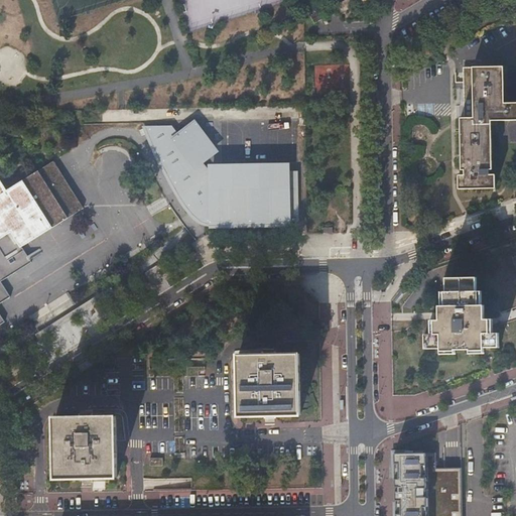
[(323,16),(315,2),(306,7),(313,20),(323,16)]
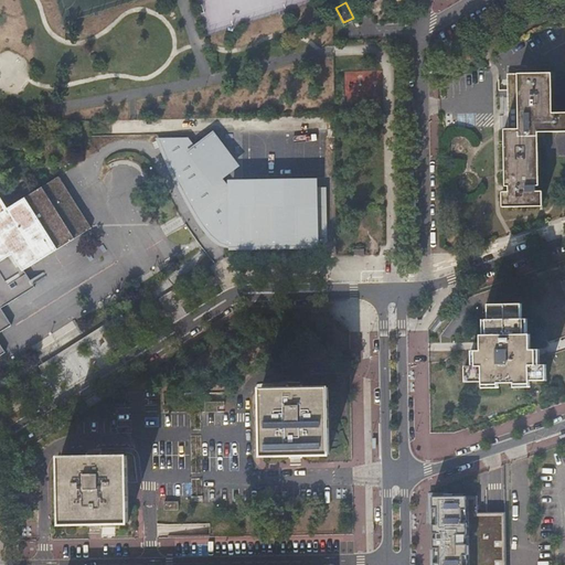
[(520,206),(524,73),(504,73),(505,106),(515,106),(515,128),(505,128),(502,128),(502,185),(507,185),(507,191),(501,191),(500,206),(520,206)]
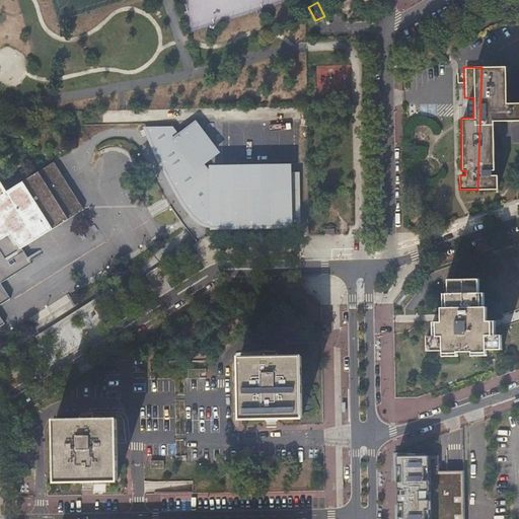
[(503,67),(482,67),(477,190),(496,190),(497,175),(490,175),(490,170),(493,169),(493,122),(518,120),(518,103),(504,103),(503,67)]
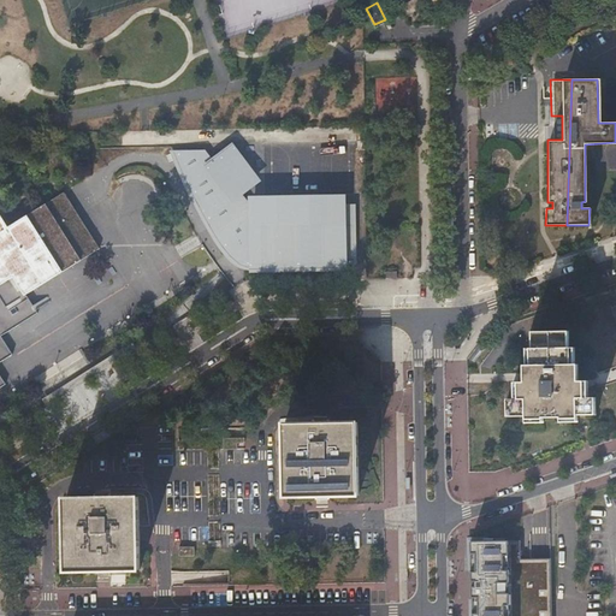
[(562,116),(551,116),(551,140),(562,140),(562,116)]
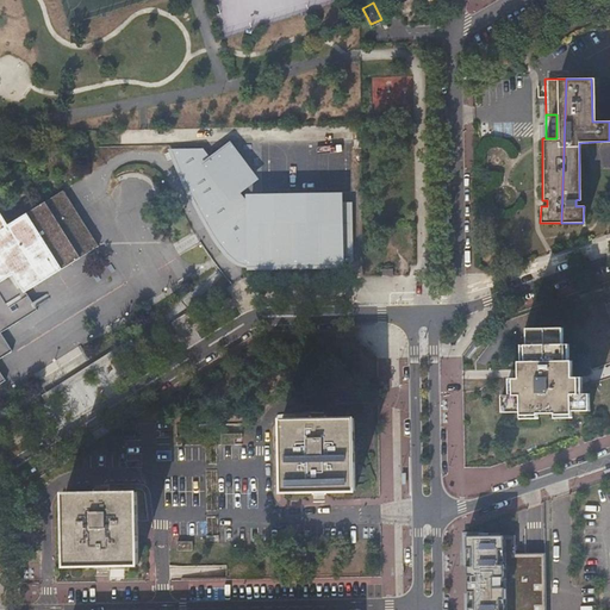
[(342,265),(342,260),(343,257),(352,256),(352,210),(342,210),(341,201),(249,201),(248,204),(237,190),(255,176),(230,143),(211,157),(205,161),(197,150),(195,150),(197,153),(194,154),(191,149),(179,156),(182,162),(178,165),(217,234),(213,235),(212,234),(211,235),(218,246),(223,250),(226,255),(230,259),(232,261),(235,262),(236,262),(238,262),(240,262),(241,261),(242,260),(243,257),(243,254),(249,254),(249,266),(342,265)]
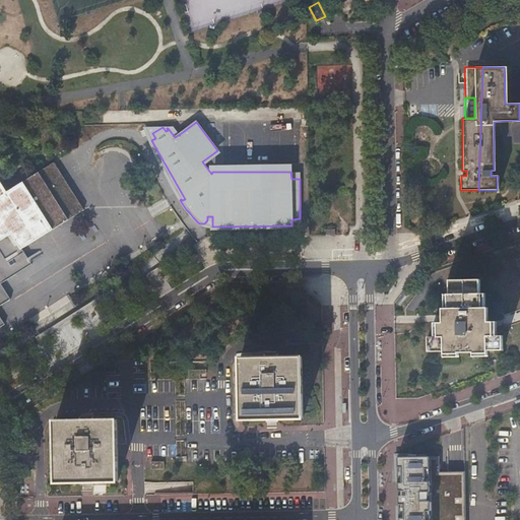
[(175,137),(180,134),(173,126),(142,126),(150,146),(156,160),(169,184),(179,201),(183,207),(187,213),(196,222),(198,224),(202,226),(207,228),(212,229),(291,225),(212,226),(212,216),(207,216),(207,219),(206,221),(205,222),(204,223),(203,223),(201,223),(200,223),(198,222),(196,220),(193,217),(190,213),(186,209),(180,200),(181,199),(182,200),(185,199),(151,140),(155,138),(152,133),(163,127),(166,131),(168,130),(167,128),(168,128),(175,137)]
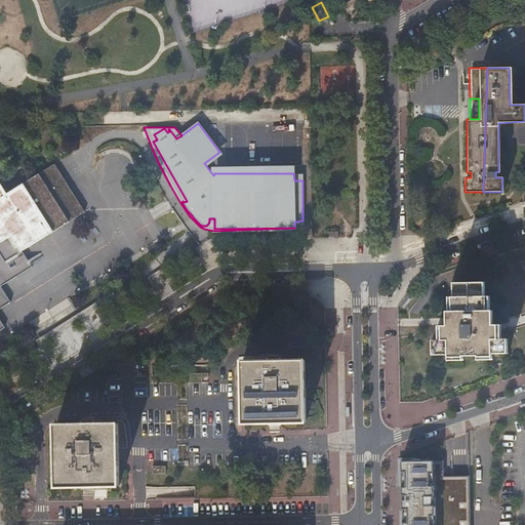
[(84,211),(53,163),(6,193),(0,183),(0,329),(5,327),(0,319),(0,308),(10,301),(1,286),(32,267),(22,250),(84,211)]
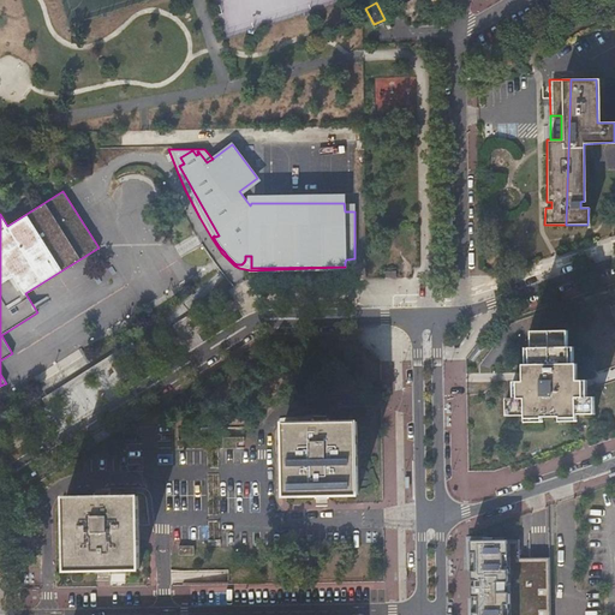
[(344,203),(345,212),(354,212),(354,258),(346,260),(345,262),(357,264),(356,203),(344,203)]
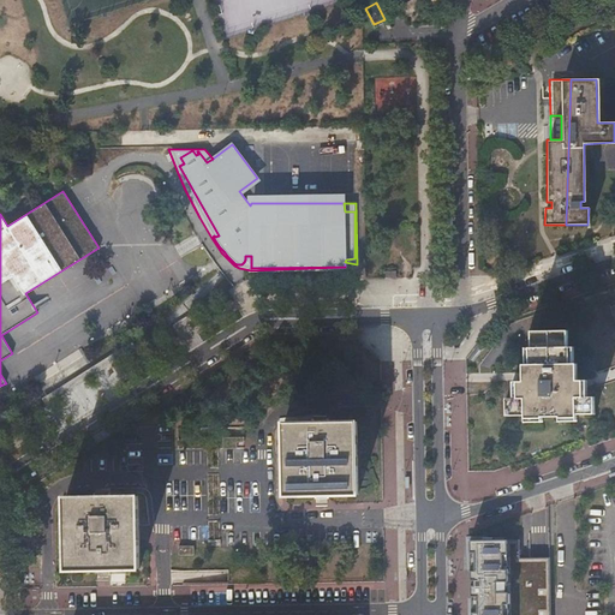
[(569,332),(563,332),(561,402),(508,406),(508,416),(527,416),(527,419),(544,419),(561,418),(579,418),(579,416),(597,416),(596,398),(589,398),(585,398),(585,381),(579,381),(579,365),(577,365),(573,365),(572,347),(569,347),(569,332)]
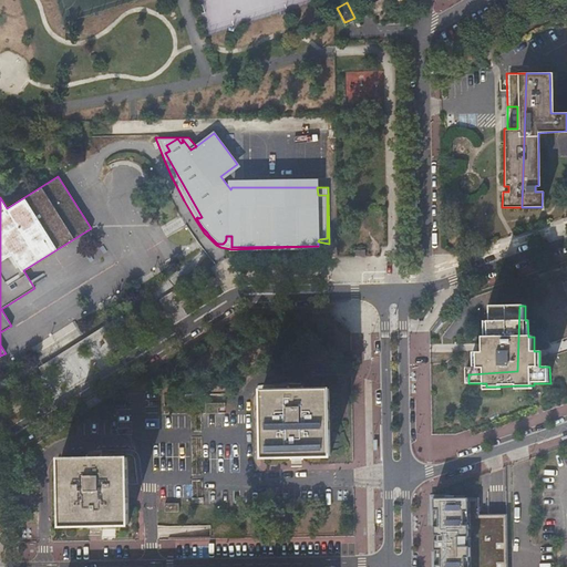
[(517,371),(519,306),(493,307),(493,321),(491,322),(491,338),(487,338),(484,338),(484,352),(480,353),(480,369),(476,369),(468,369),(468,374),(517,371)]
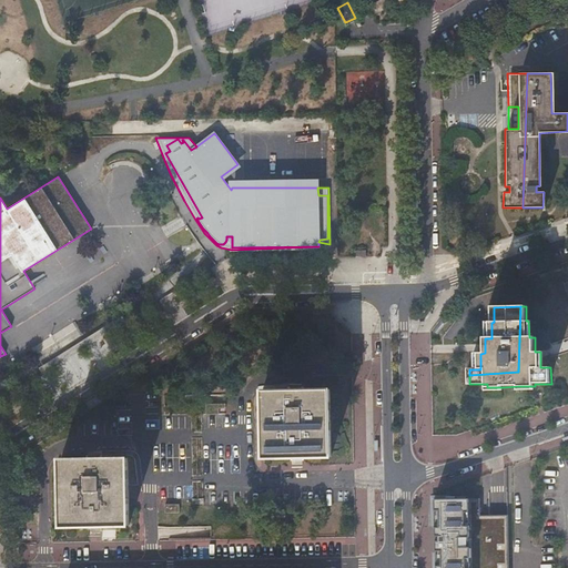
[(288,392),(263,392),(263,459),(331,458),(331,391),(305,391),(305,387),(288,388),(288,392)]
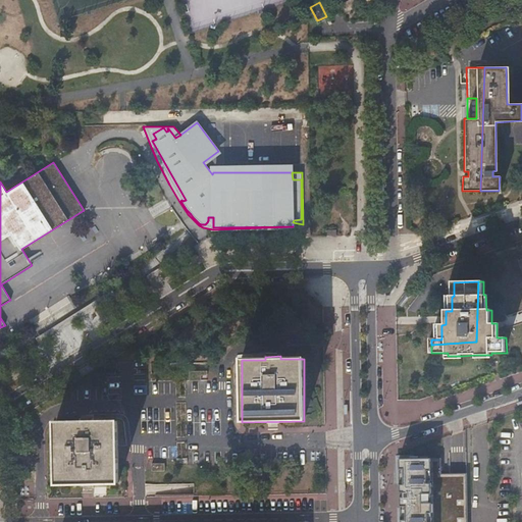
[(189,379),(206,379),(207,371),(189,370),(189,379)]
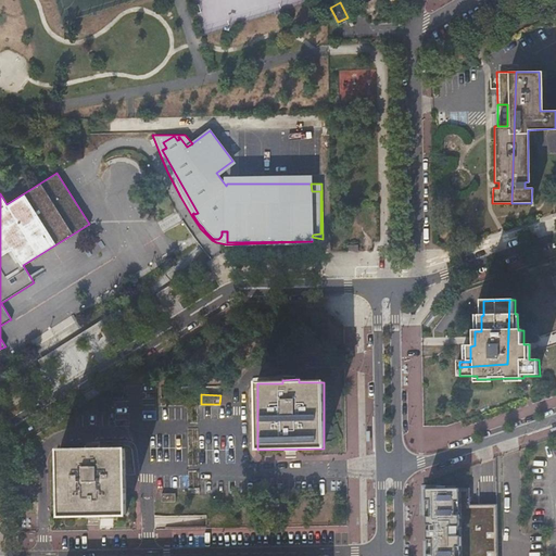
[(85,450),(60,451),(61,515),(90,514),(125,514),(125,450),(100,450),(100,446),(85,446),(85,450)]
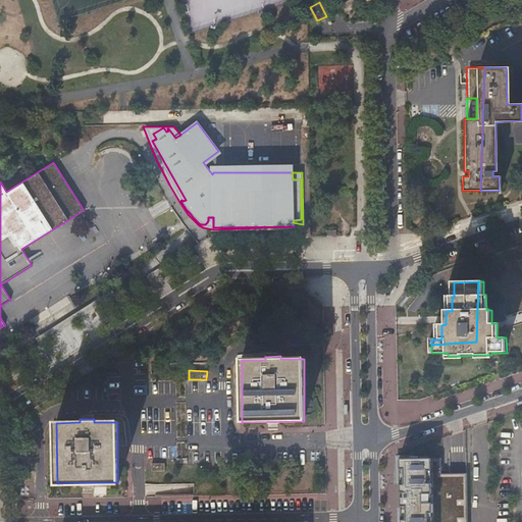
[(441,459),(400,461),(400,521),(467,521),(467,475),(441,475),(441,459)]
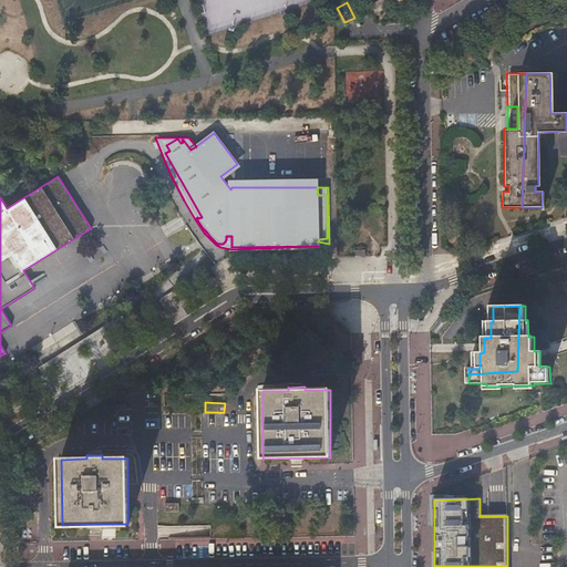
[(177,512),(178,503),(164,502),(164,511),(177,512)]
